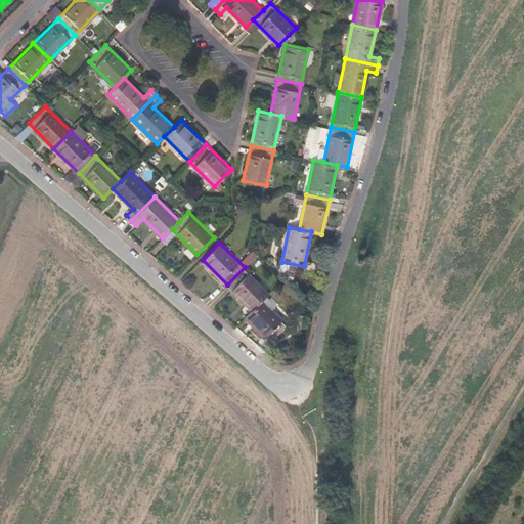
[(269,293),(245,267),(227,285),(253,309),(262,300),(269,293)]
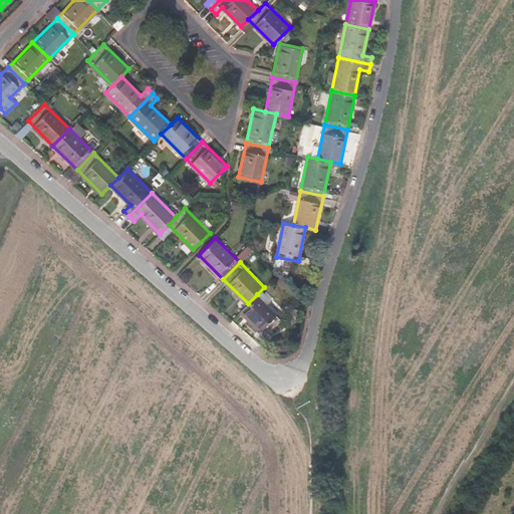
[(282,318),(257,294),(248,303),(241,311),(265,335),(282,318)]
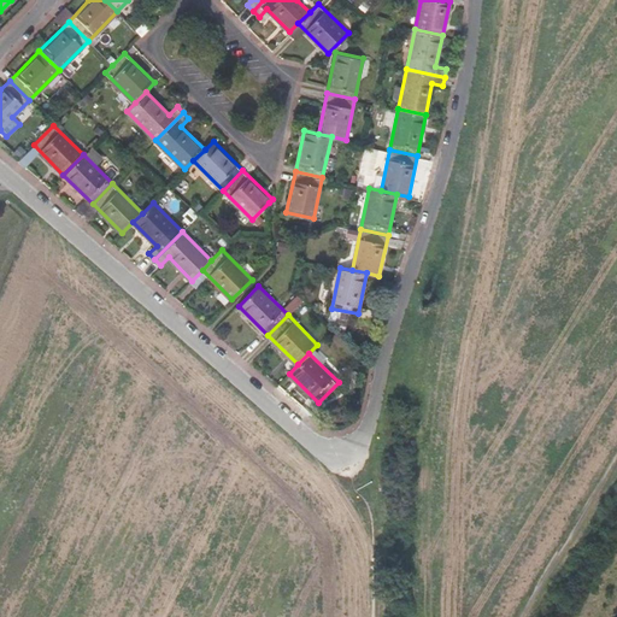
All buildings are outlined.
